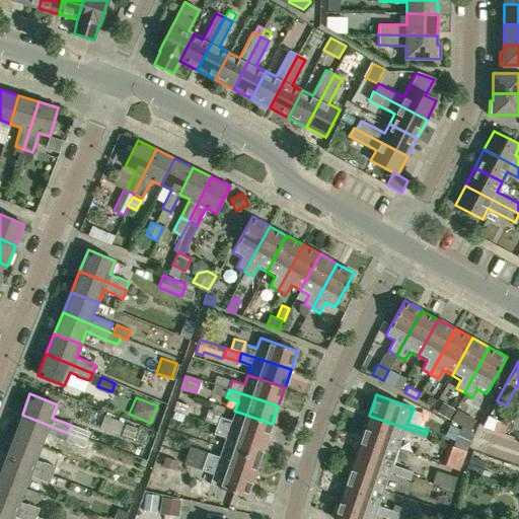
[(173,411),(186,415),(189,404),(177,400),(173,411)]
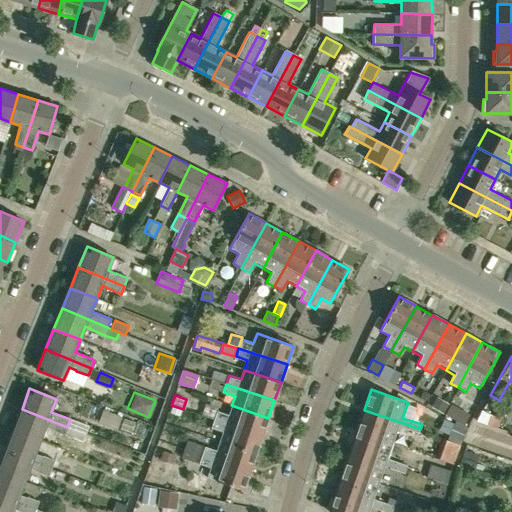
[(442,400),(437,397),(431,407),(443,414),(444,412),(449,404),(442,400)]
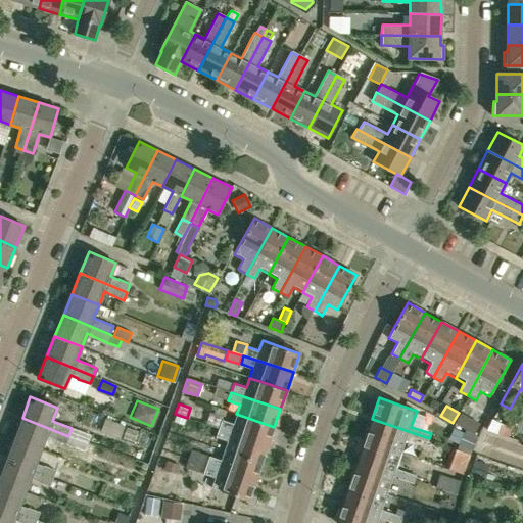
[(189,418),(187,418),(175,414),(173,422),(186,427),(189,418)]
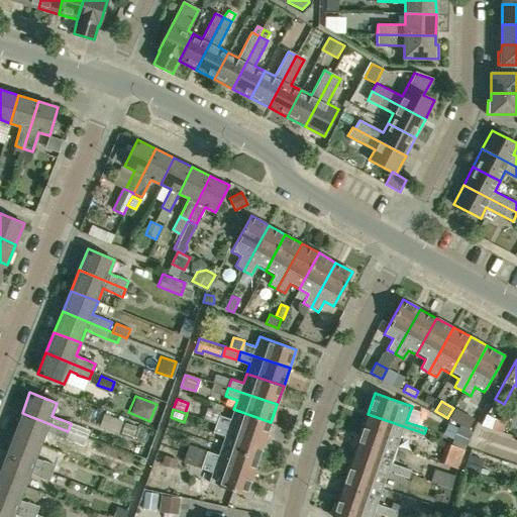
[(265,440),(271,422),(233,409),(230,419),(219,415),(216,423),(265,440)]
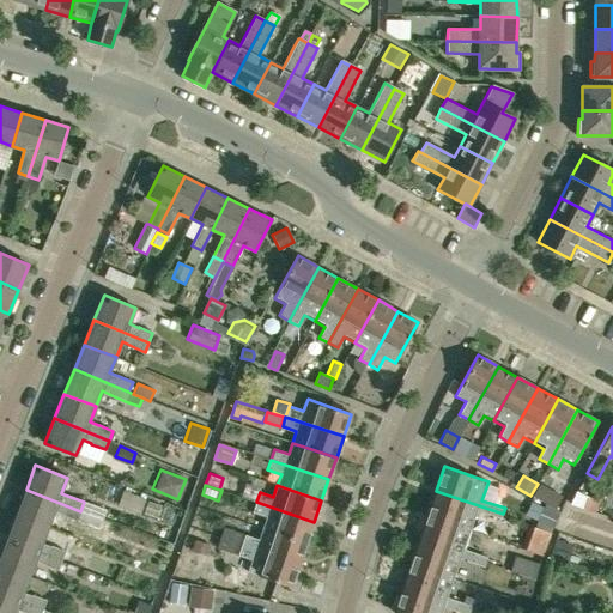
[(77,521),(80,511),(26,490),(17,515),(48,527),(54,511),(64,515),(77,521)]
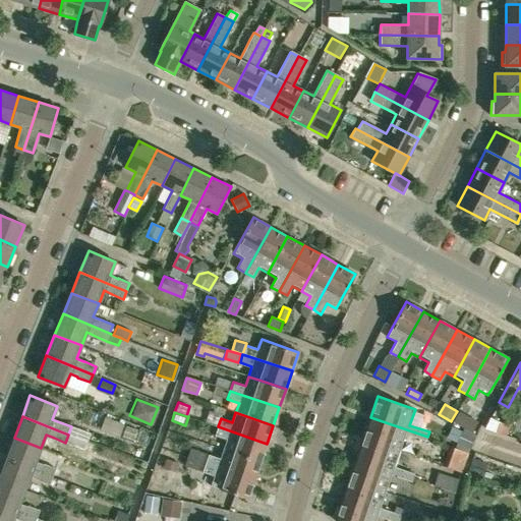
[(425,442),(427,437),(370,417),(363,438),(401,451),(406,436),(425,442)]
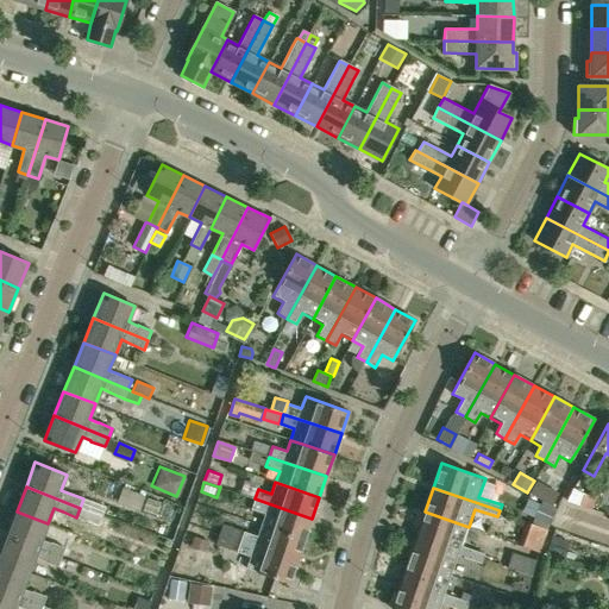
[(551,508),(558,494),(547,488),(539,502),(551,508)]
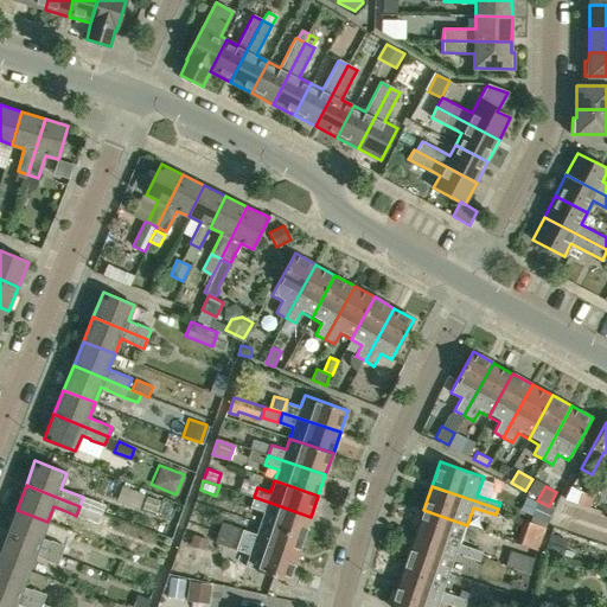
[(582,494),(570,489),(568,493),(566,498),(577,504),(581,497),(582,494)]
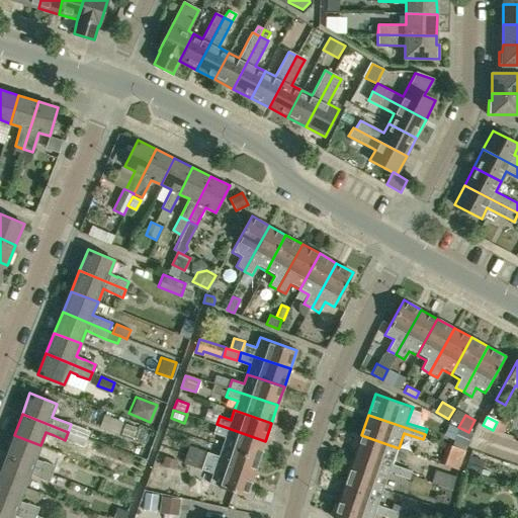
[(72,424),(69,432),(87,439),(90,431),(72,424)]
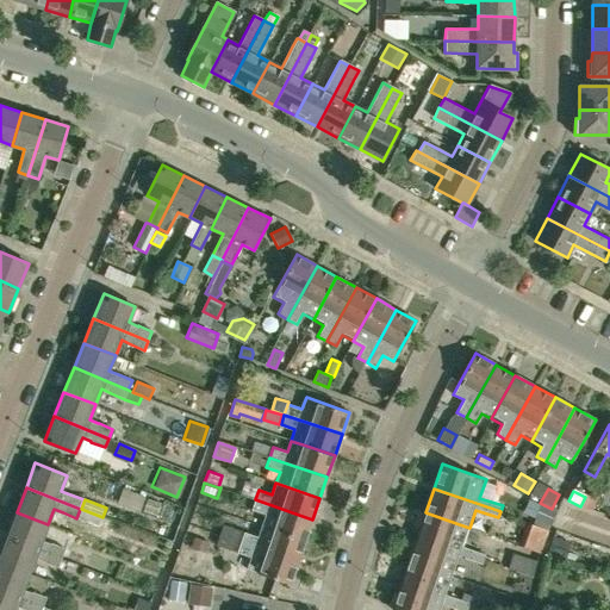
[(143,510),(156,516),(161,504),(148,499),(143,510)]
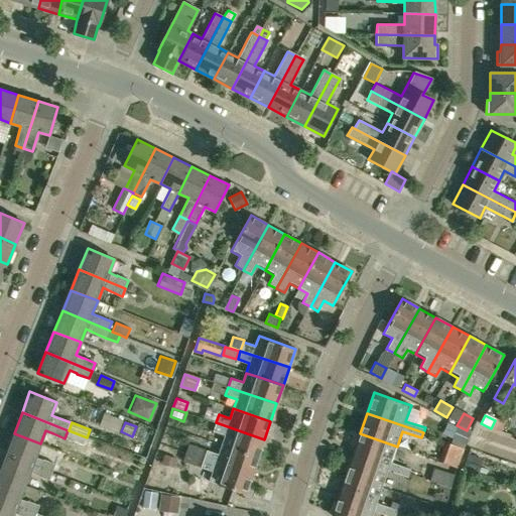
[(258,458),(264,439),(216,422),(213,431),(224,435),(221,444),(258,458)]
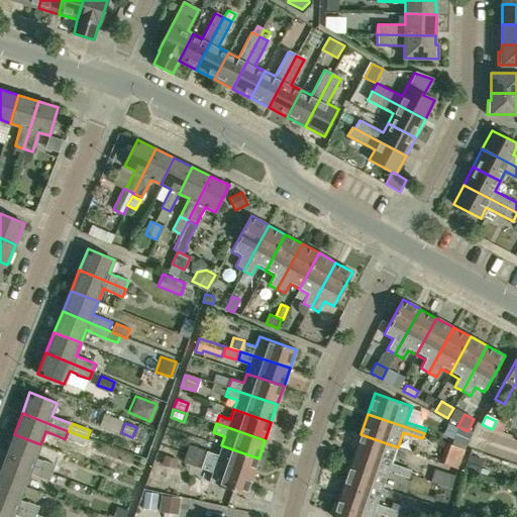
[(469,436),(455,428),(449,439),(462,447),(469,436)]
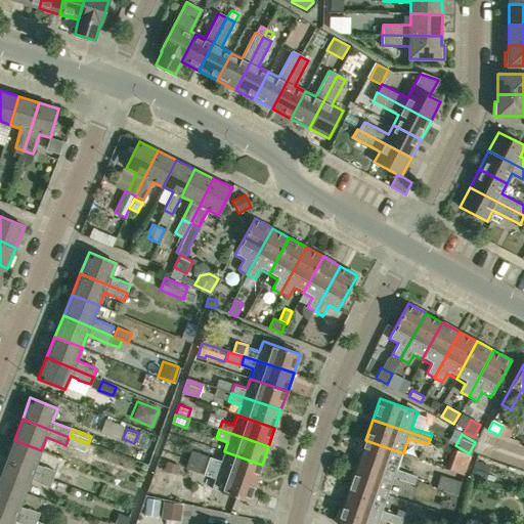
[(87,445),(70,438),(67,445),(85,452),(87,445)]
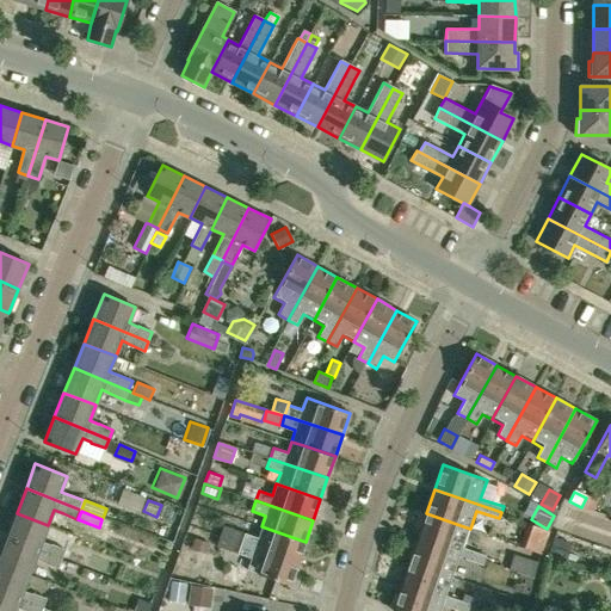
[(43,541),(48,525),(17,513),(7,537),(62,559),(66,549),(51,544),(43,541)]
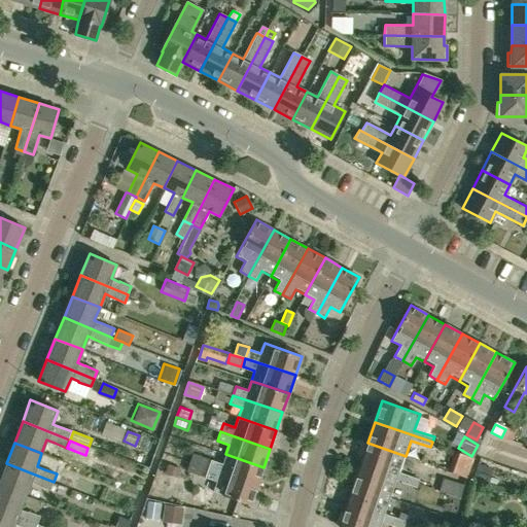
[(400,471),(406,456),(367,443),(360,463),(418,484),(420,479),(400,471)]
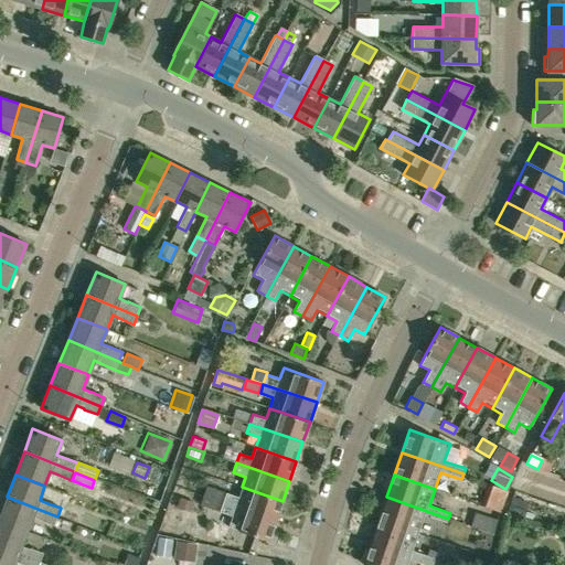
[(510,490),(487,482),(479,504),(502,512),(510,490)]
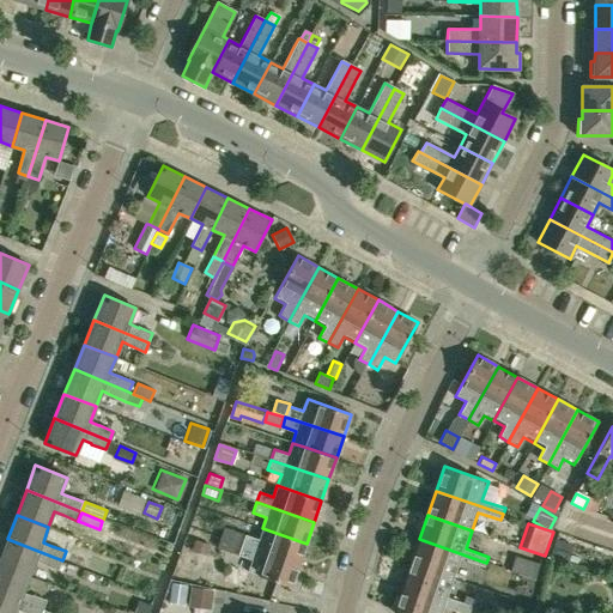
[(259,539),(244,535),(224,528),(220,538),(299,565),(307,544),(262,528),(259,539)]
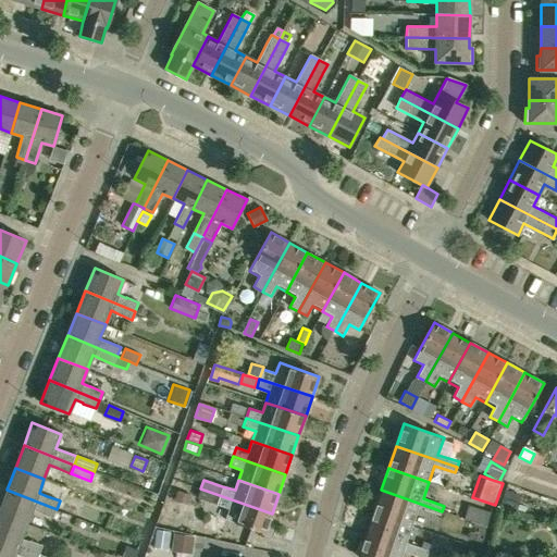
[(264,533),(272,514),(200,489),(197,498),(217,505),(230,509),(225,520),(264,533)]
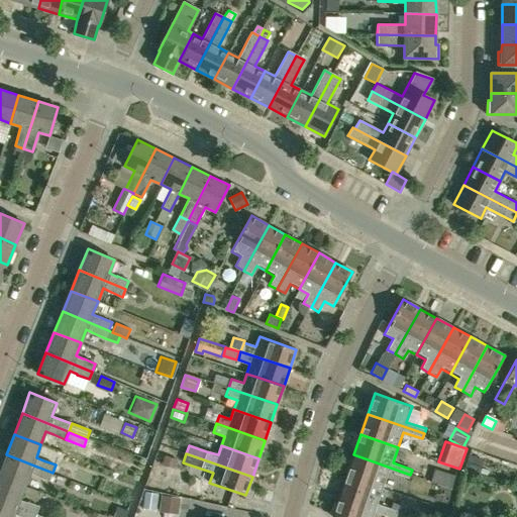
[(49,481),(53,473),(6,454),(0,470),(0,477),(24,486),(29,474),(37,477),(49,481)]
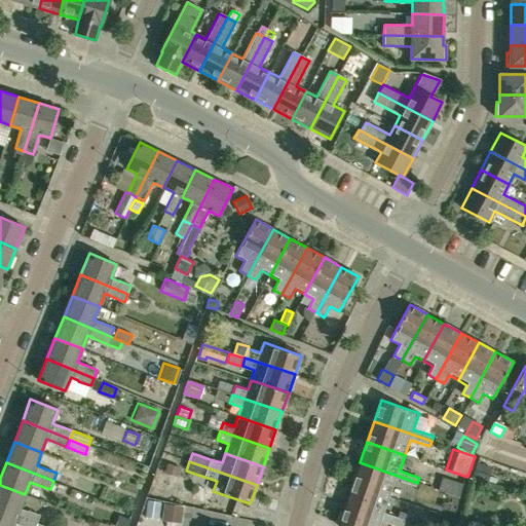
[(415,488),(417,483),(360,462),(352,483),(390,496),(396,481),(415,488)]
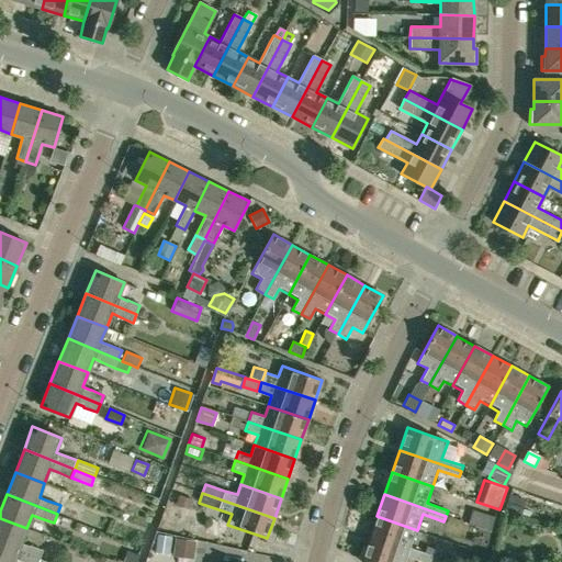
[(180,507),(189,509),(190,507),(192,499),(182,496),(178,495),(176,499),(175,505),(177,506),(180,507)]
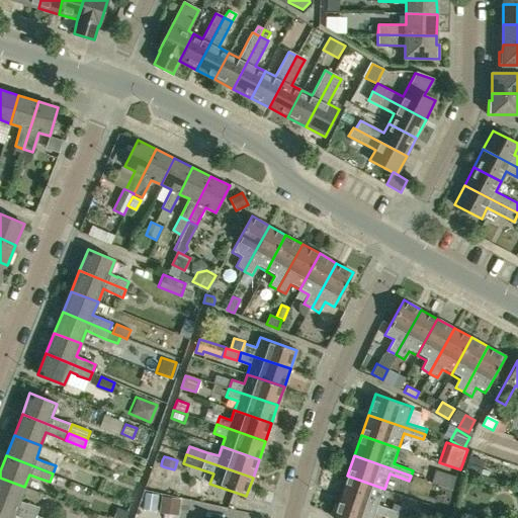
[(74,472),(60,467),(57,476),(71,481),(74,472)]
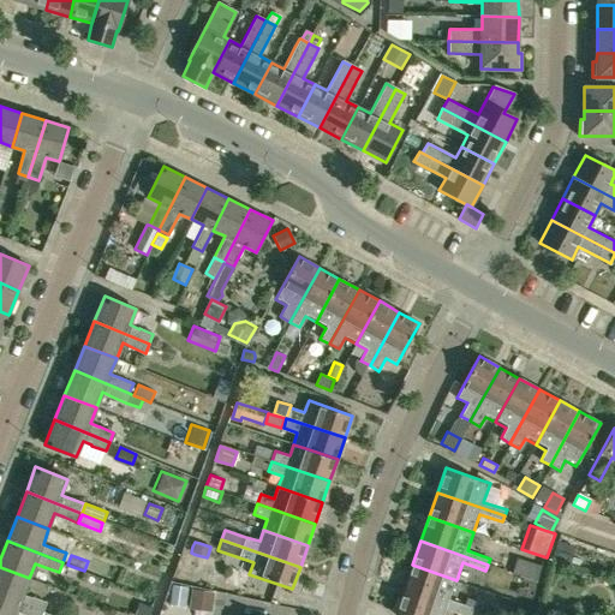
[(545,567),(514,556),(509,572),(539,581),(545,567)]
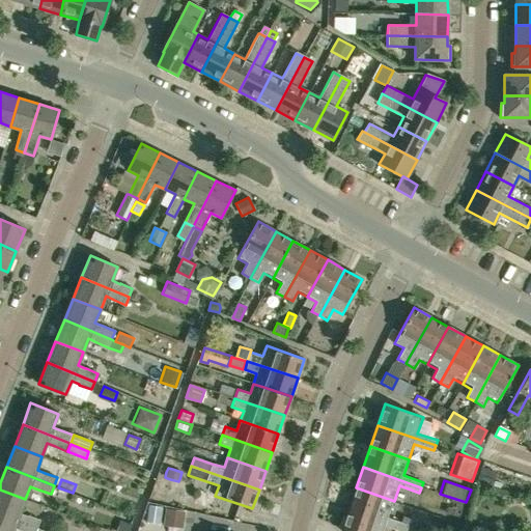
[(389,516),(394,501),(356,487),(348,509),(407,529),(409,524),(389,516)]
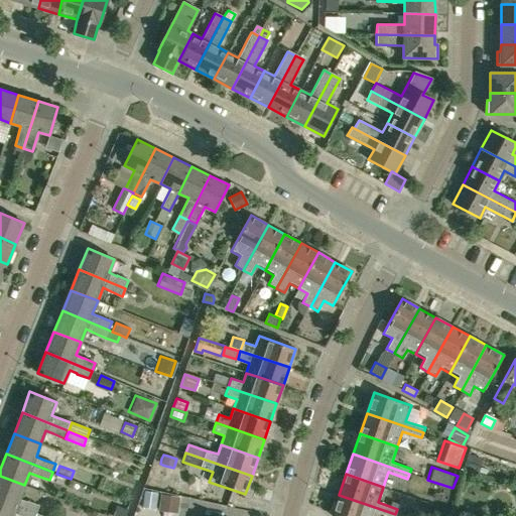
[(20,498),(24,485),(0,476),(0,499),(36,513),(39,505),(27,501),(20,498)]
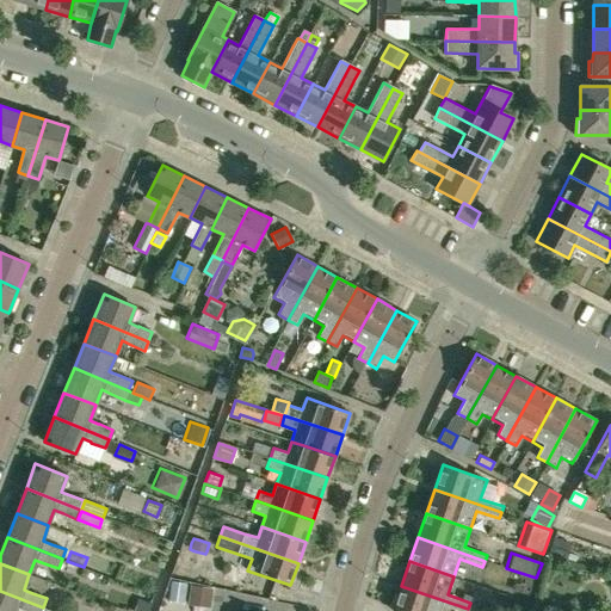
[(189,582),(174,580),(172,599),(186,602),(189,582)]
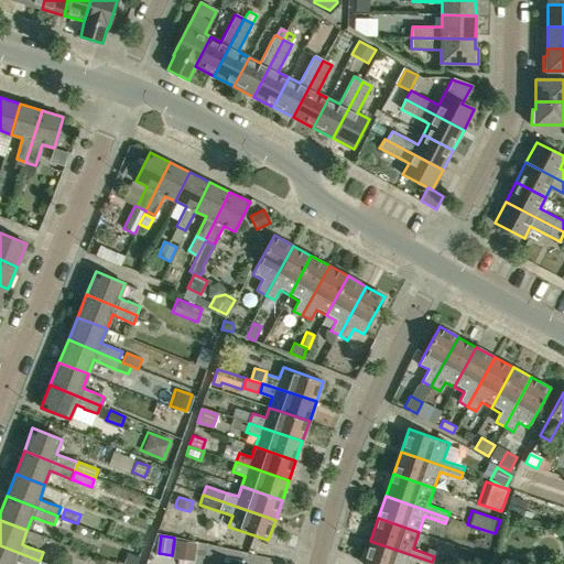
[(175,557),(196,560),(198,541),(177,539),(175,557)]
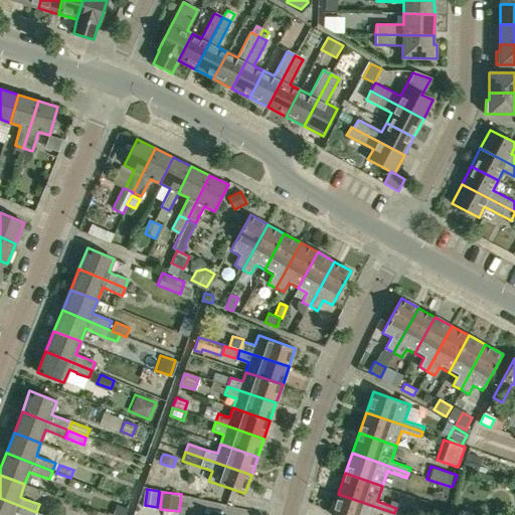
[(384,514),(393,514),(394,513),(338,494),(331,514),(332,514),(372,514),(373,511),(384,514)]
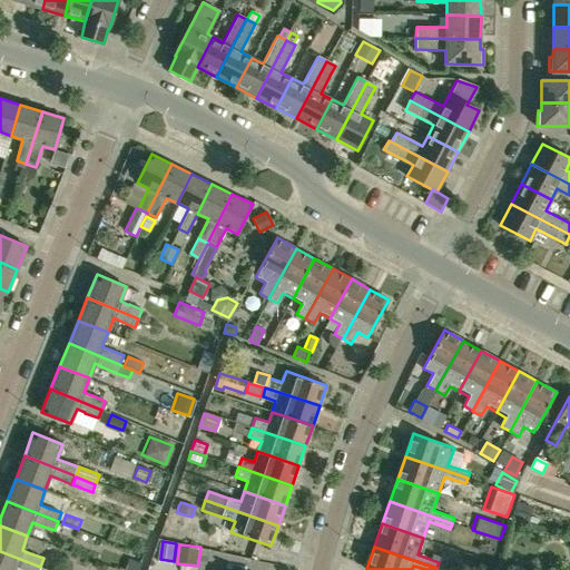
[(38,569),(40,567),(0,551),(0,569),(13,569),(16,568),(21,569),(38,569)]
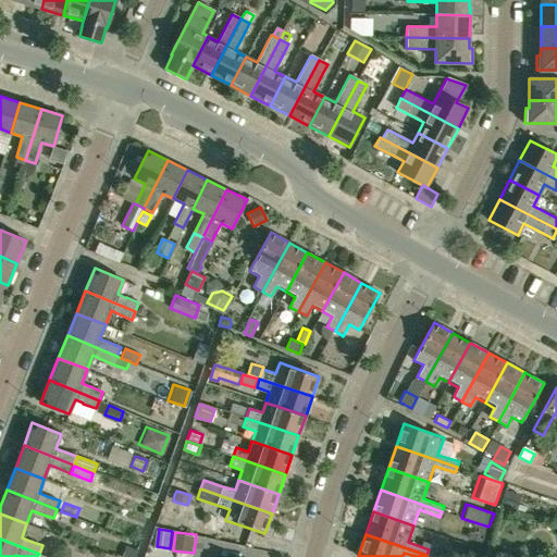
[(135,556),(137,552),(126,547),(122,556),(135,556)]
